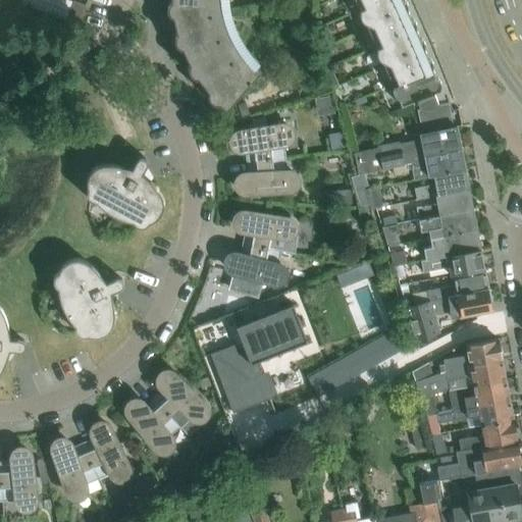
[(70,0),(20,0),(20,2),(65,20),(72,1),(70,0)]
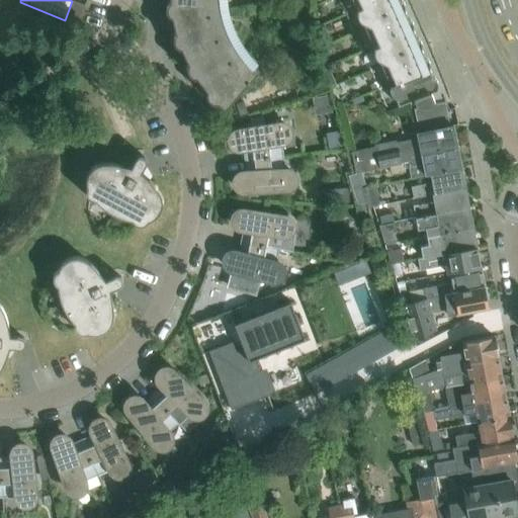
[(169,0),(169,1),(168,2),(167,4),(166,6),(166,8),(167,10),(168,12),(169,14),(170,15),(172,16),(174,22),(176,31),(175,33),(174,35),(174,36),(174,38),(174,40),(175,42),(176,45),(178,46),(179,47),(181,47),(188,62),(188,64),(187,66),(187,68),(188,70),(189,72),(190,73),(191,74),(193,75),(195,76),(197,76),(207,89),(206,91),(206,93),(207,95),(208,97),(209,98),(210,99),(212,100),(214,101),(217,101),(219,101),(225,107),(258,70),(248,60),(234,41),(226,24),(223,10),(221,0),(169,0)]
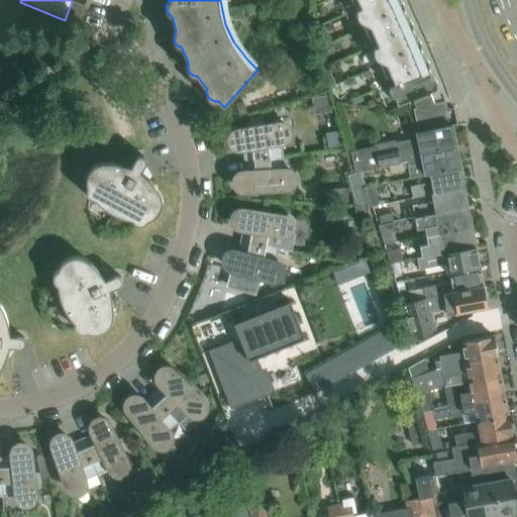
[(337,0),(344,14),(353,32),(362,52),(370,70),(377,89),(383,102),(384,104),(385,105),(387,106),(389,107),(390,107),(392,106),(413,98),(414,103),(417,106),(420,106),(444,101),(447,110),(454,110),(450,99),(445,85),(437,65),(430,47),(429,44),(421,25),(412,6),(409,0),(337,0)]
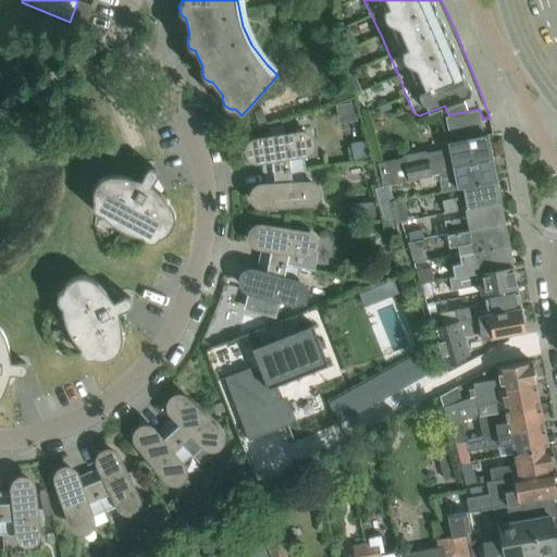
[(82,31),(91,5),(90,5),(79,1),(71,24),(70,26),(82,31)]
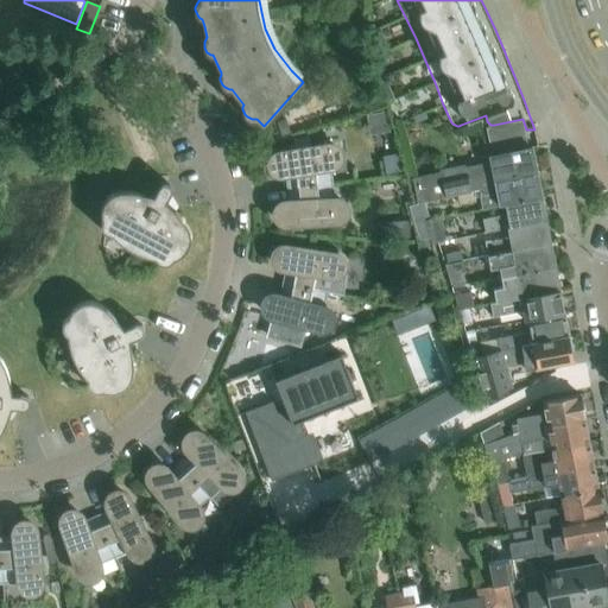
[(284,119),(276,121),(282,135),(290,133),(284,119)]
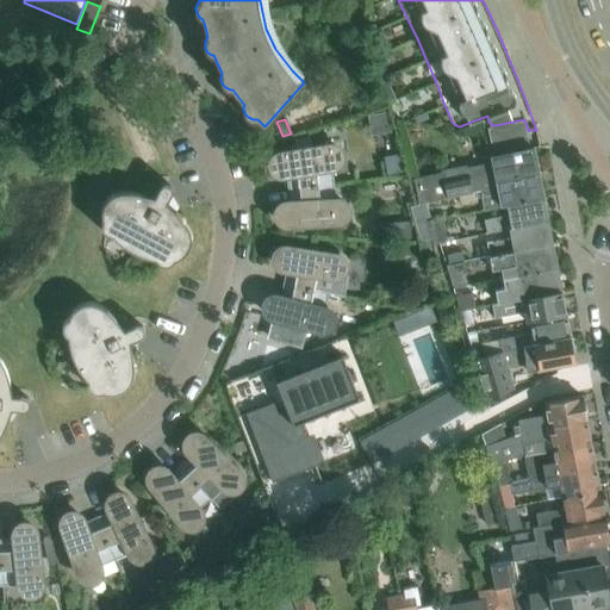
[(331,167),(332,167),(335,167),(336,166),(338,165),(340,162),(341,161),(342,160),(342,157),(342,155),(342,154),(341,151),(340,150),(338,148),(337,147),(335,145),(334,145),(331,144),(329,144),(279,154),(277,154),(275,155),(274,156),(273,157),(272,159),(271,160),(271,162),(271,163),(271,166),(271,167),(271,168),(272,170),(273,172),(274,173),(275,174),(278,175),(281,175),(284,175),(286,174),(287,188),(334,184),(331,167)]
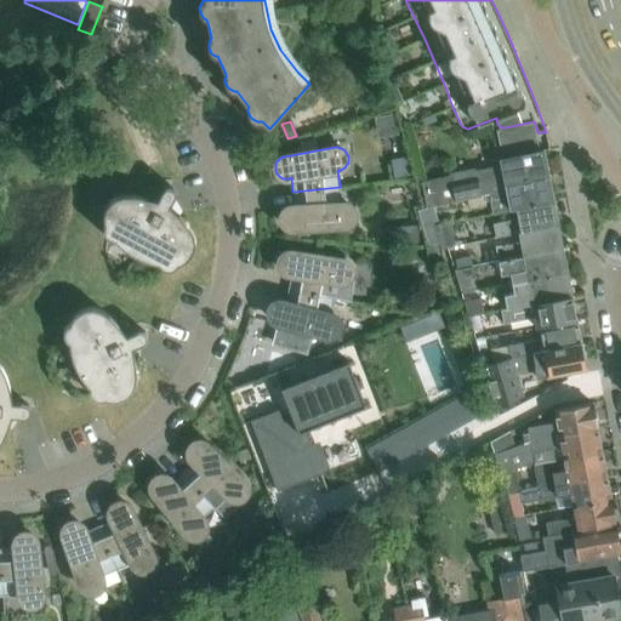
[(451,181),(426,186),(428,205),(443,203),(443,201),(455,199),(456,200),(480,195),(480,194),(485,193),(484,188),(548,175),(543,149),(500,158),(502,171),(451,181)]
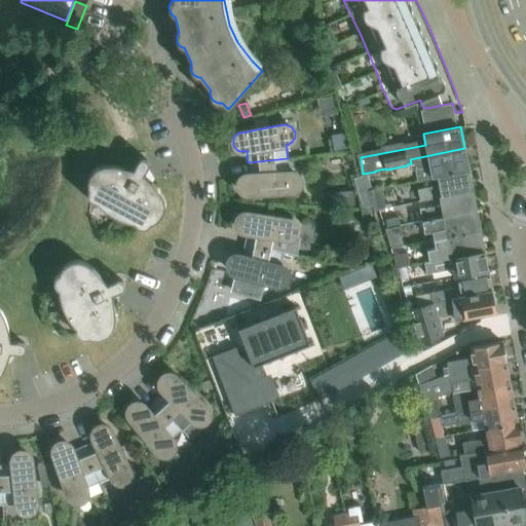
[(341,132),(330,134),(334,150),(344,148),(341,132)]
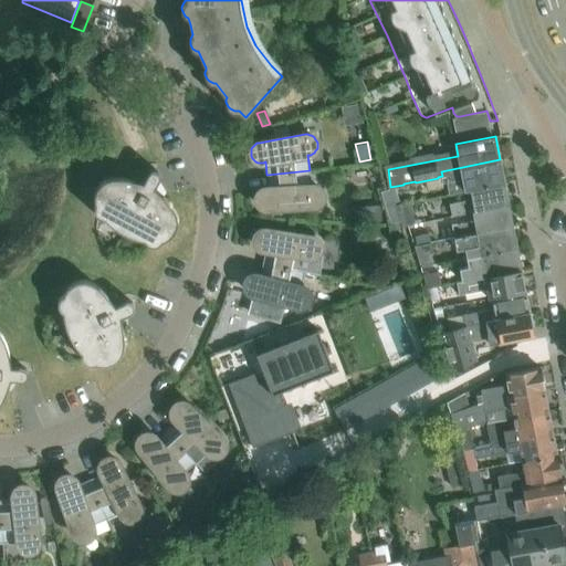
[(504,182),(500,159),(441,171),(442,176),(443,182),(447,181),(449,194),(464,190),(470,189),(471,189),(504,182)]
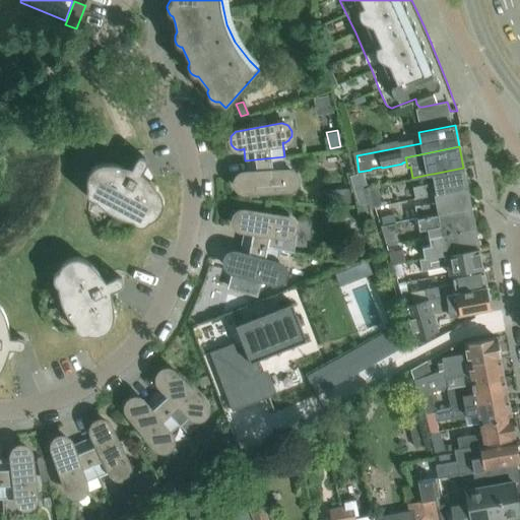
[(163,201),(163,200),(163,197),(160,194),(159,191),(157,188),(155,186),(149,180),(141,173),(146,164),(147,163),(147,161),(147,160),(147,159),(146,158),(146,157),(145,156),(144,156),(143,155),(142,155),(141,155),(139,155),(138,156),(137,157),(136,158),(131,167),(121,165),(109,163),(108,163),(105,163),(102,164),(99,165),(96,166),(94,167),(93,168),(91,169),(90,171),(88,173),(87,176),(87,178),(86,180),(86,183),(86,185),(87,188),(87,189),(86,190),(86,192),(86,193),(87,195),(87,196),(88,198),(89,199),(90,200),(92,201),(94,201),(96,201),(101,205),(104,208),(108,211),(113,213),(117,215),(122,217),(128,219),(133,220),(134,222),(135,223),(137,224),(138,225),(140,225),(142,225),(143,224),(144,224),(146,223),(147,222),(148,220),(156,216),(157,216),(158,215),(159,213),(160,211),(161,209),(161,207),(163,205),(163,204),(163,201)]
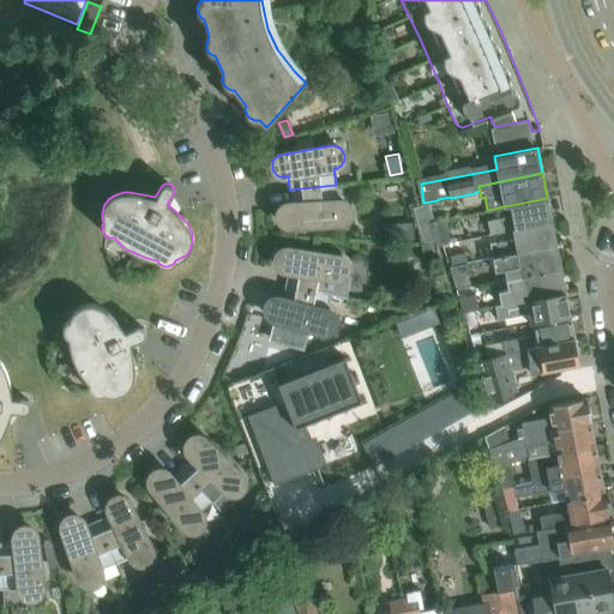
[(339,200),(338,200),(337,200),(336,185),(289,190),(292,203),(288,203),(287,204),(284,204),(282,205),(281,206),(280,208),(280,209),(278,210),(278,211),(277,212),(277,214),(277,216),(278,217),(278,220),(280,221),(281,223),(283,224),(284,226),(287,226),(289,226),(341,223),(343,222),(345,221),(347,220),(348,218),(349,216),(350,215),(350,214),(350,212),(350,211),(350,209),(349,208),(349,206),(348,205),(347,204),(344,203),(343,202),(342,200),(339,200)]
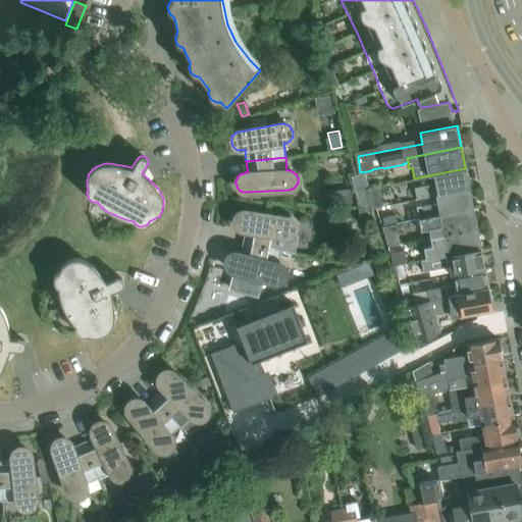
[(469,189),(465,168),(434,174),(435,183),(415,187),(417,199),(435,196),(435,195),(469,189)]
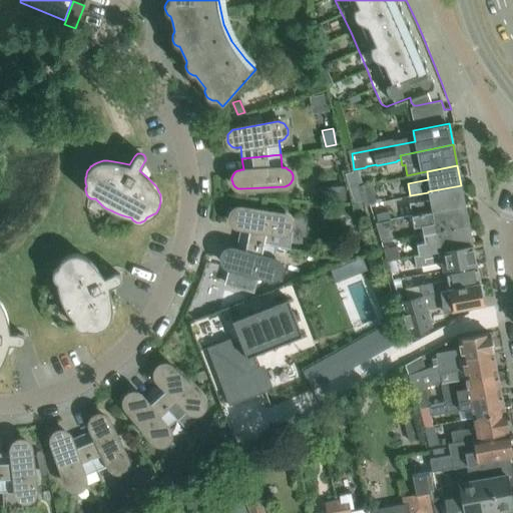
[(370,182),(366,167),(354,169),(345,171),(350,186),(358,184),(370,182)]
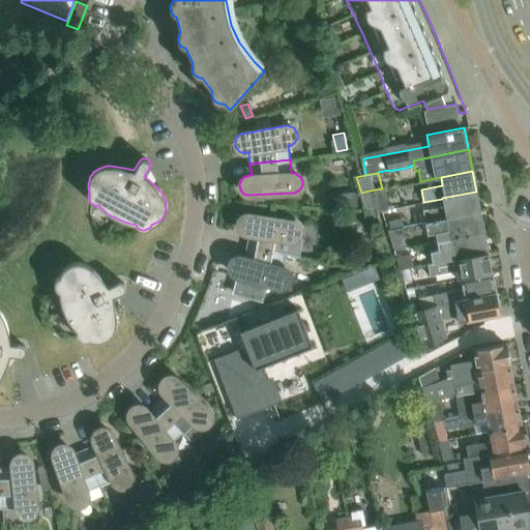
[(382,189),(382,188),(370,190),(377,211),(389,209),(385,188),(382,189)]
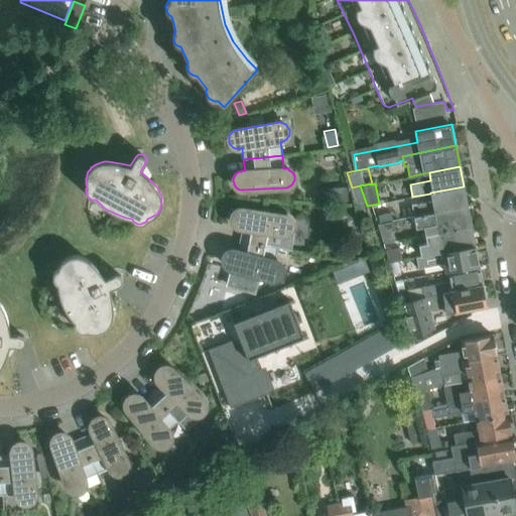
[(432,201),(411,205),(414,217),(467,207),(464,186),(430,192),(430,194),(432,201)]
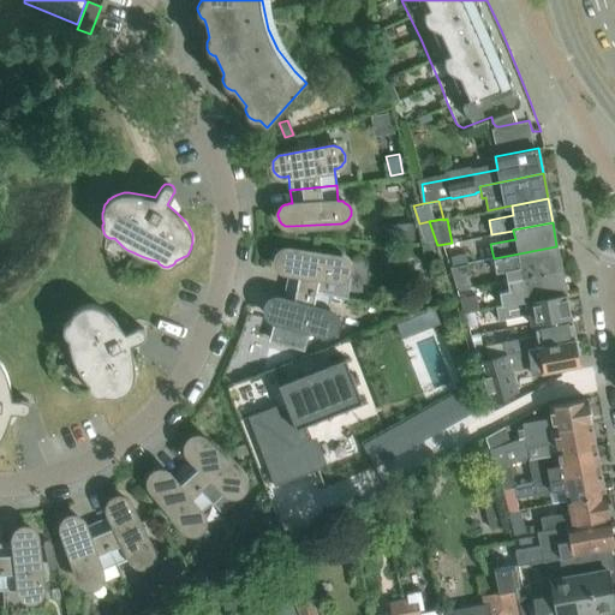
[(561,269),(556,246),(494,258),(488,260),(490,266),(495,266),(496,272),(505,269),(507,280),(561,269)]
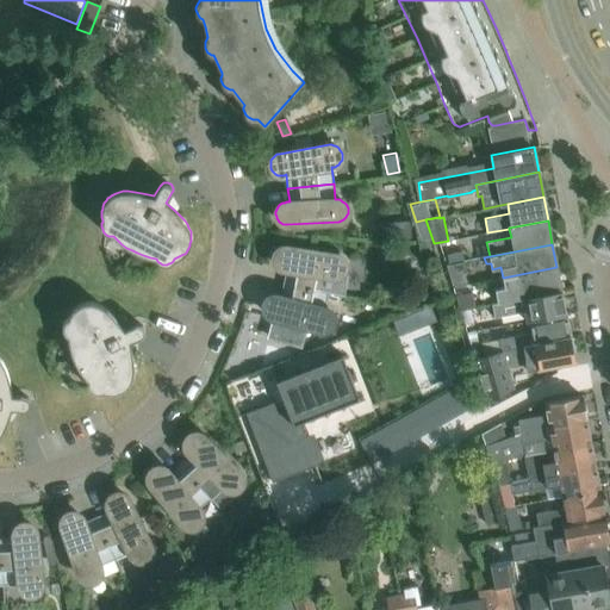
[(274,255),(274,257),(274,260),(274,262),(275,265),(278,266),(279,268),(281,269),(284,269),(286,269),(284,282),(328,292),(340,294),(344,268),(346,266),(346,263),(344,261),(343,260),(342,257),(340,256),(338,255),(336,255),(286,247),(284,247),(281,247),(279,248),(278,249),(275,251),(274,253),(274,255)]
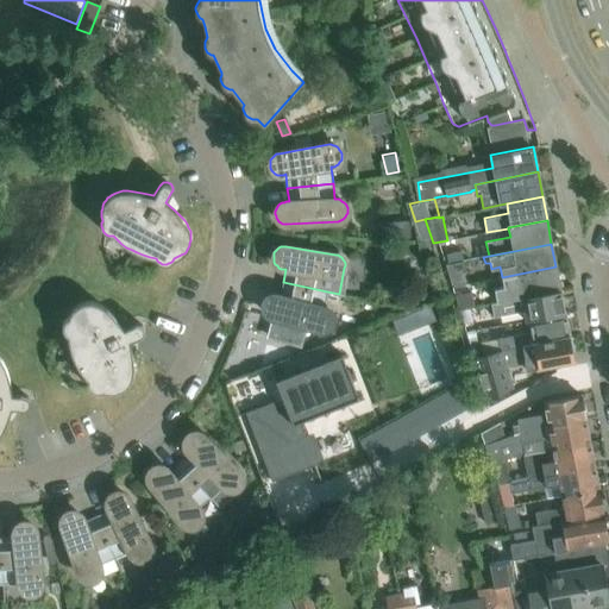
[(462,251),(446,253),(449,263),(463,261),(462,251)]
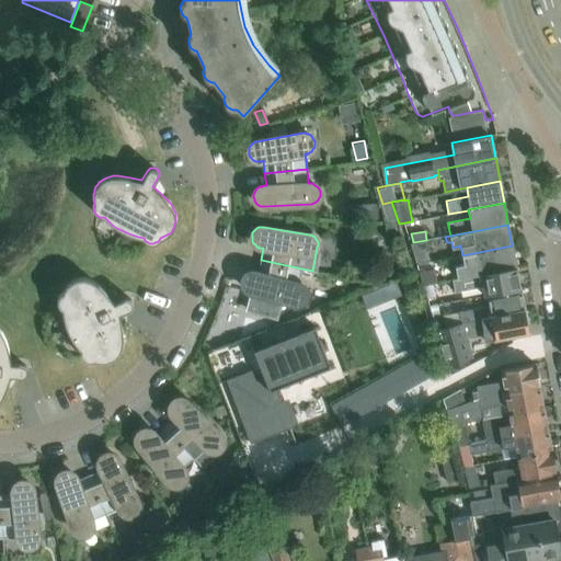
[(413,242),(411,243),(418,263),(430,261),(426,240),(413,242)]
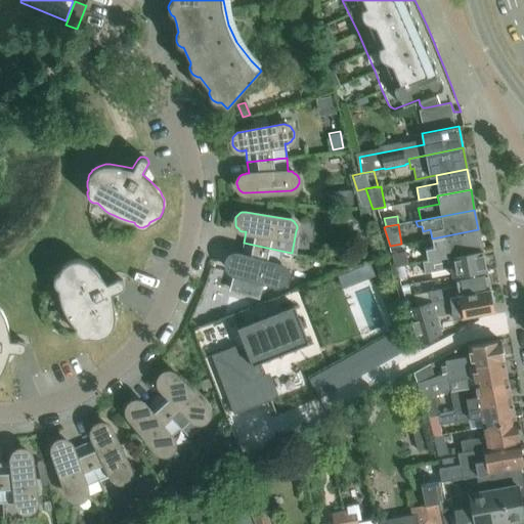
[(482,250),(478,229),(432,238),(434,246),(425,248),(428,259),(428,260),(482,250)]
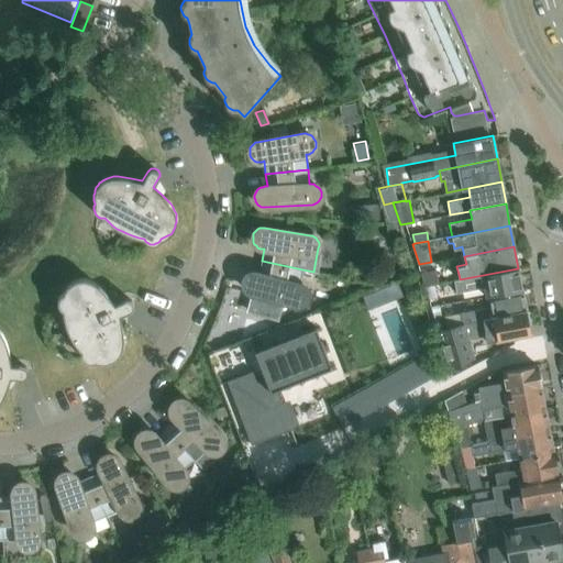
[(243,280),(243,285),(244,288),(247,291),(251,293),(253,294),(249,311),(276,318),(282,301),(295,305),(299,305),(302,304),(306,301),(308,297),(308,294),(307,289),(304,287),(300,285),(299,285),(302,269),(262,261),(258,274),(255,272),(251,273),(247,274),(244,277),(243,280)]
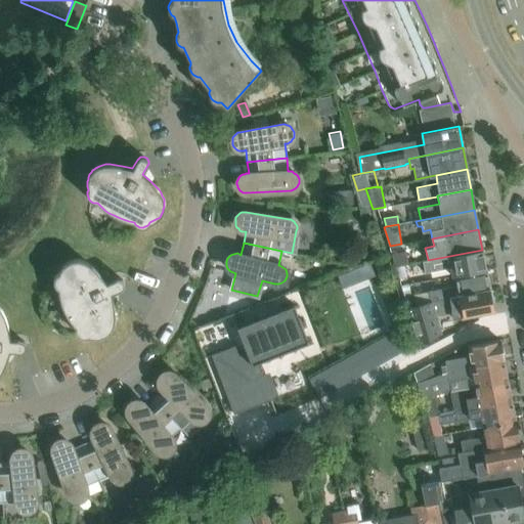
[(486,270),(482,250),(428,260),(428,259),(423,260),(425,272),(450,267),(452,275),(455,275),(486,270)]
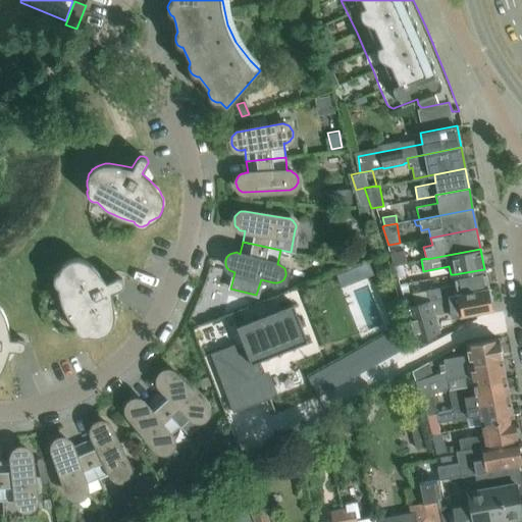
[(404,251),(390,253),(395,265),(402,263),(406,262),(404,251)]
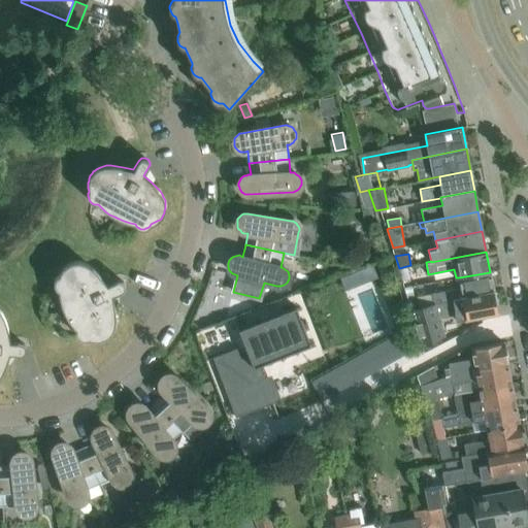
[(114,309),(114,305),(112,295),(122,291),(124,290),(124,289),(125,288),(125,287),(125,285),(125,283),(124,283),(123,281),(122,281),(120,279),(119,279),(117,281),(107,285),(100,275),(96,271),(93,269),(90,265),(88,264),(85,263),(83,262),(79,262),(76,261),(72,262),(69,263),(67,264),(66,265),(64,266),(62,269),(62,270),(60,272),(59,274),(58,275),(57,276),(56,277),(56,278),(55,279),(54,282),(54,283),(54,284),(55,286),(55,287),(56,288),(57,289),(58,290),(59,291),(59,294),(59,297),(61,302),(62,307),(64,312),(67,317),(69,321),(71,323),(73,325),(76,329),(76,330),(76,331),(76,332),(76,334),(77,335),(78,337),(79,337),(81,339),(84,339),(86,339),(87,339),(89,338),(91,339),(94,339),(97,340),(99,339),(102,338),(105,337),(108,335),(110,334),(112,331),(113,329),(114,327),(114,325),(116,322),(116,315),(114,309)]
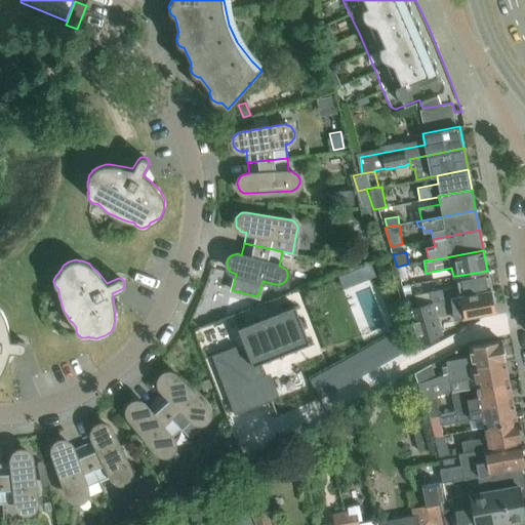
[(407,276),(404,265),(397,267),(400,278),(407,276)]
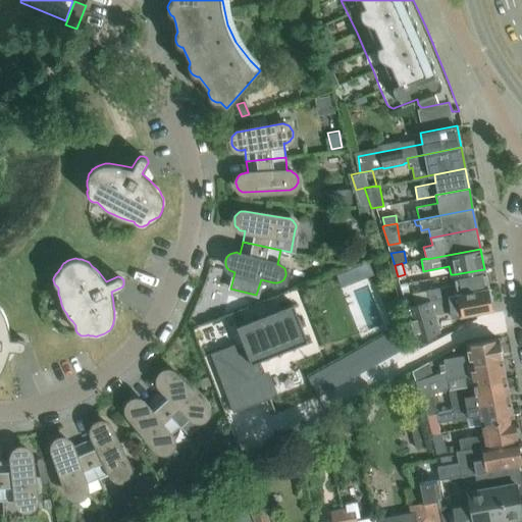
[(488,290),(484,269),(454,274),(456,284),(426,290),(428,299),(428,300),(488,290)]
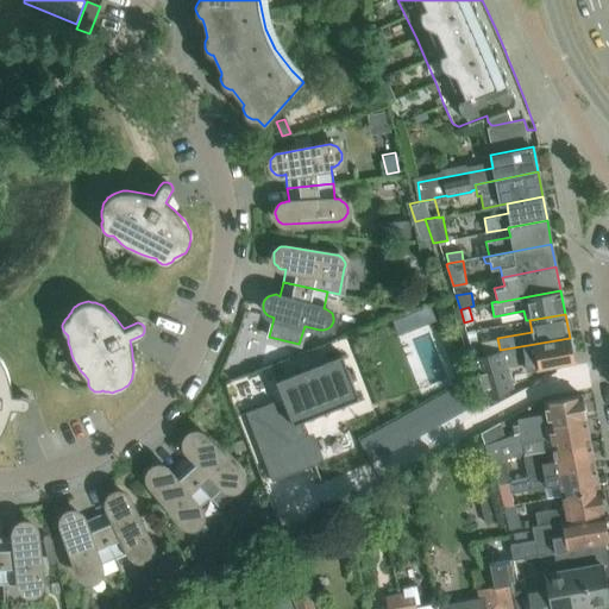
[(476,328),(466,332),(473,356),(481,355),(476,328)]
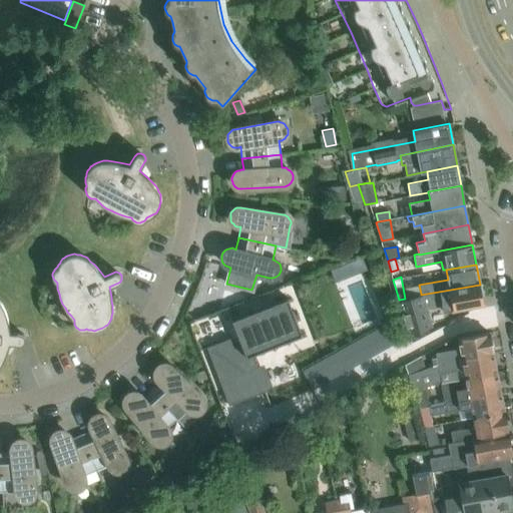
[(483,304),(480,285),(421,295),(421,294),(405,299),(399,300),(398,300),(410,338),(431,327),(425,307),(441,303),(444,312),(483,304)]
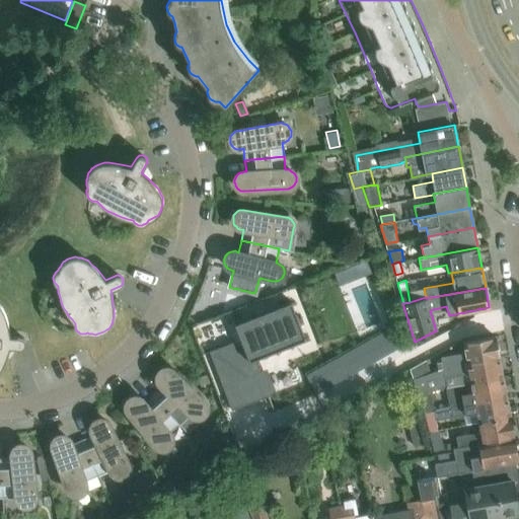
[(232,342),(209,352),(217,373),(225,370),(231,382),(222,386),(222,387),(260,373),(254,360),(306,340),(291,302),(234,323),(244,349),(236,352),(232,342)]
